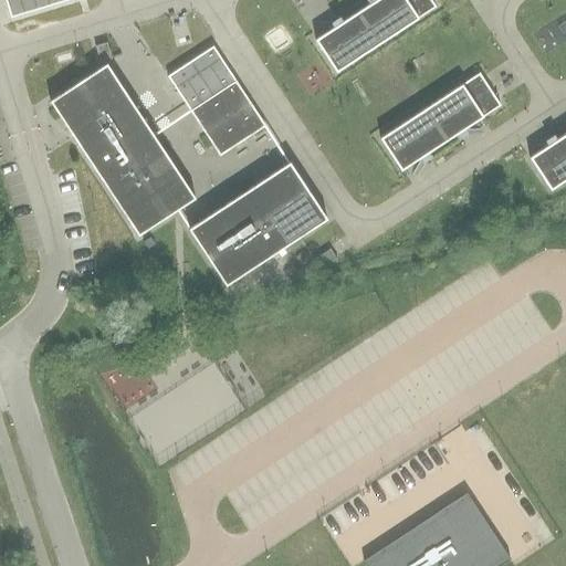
[(6,0),(11,18),(70,0),(6,0)]
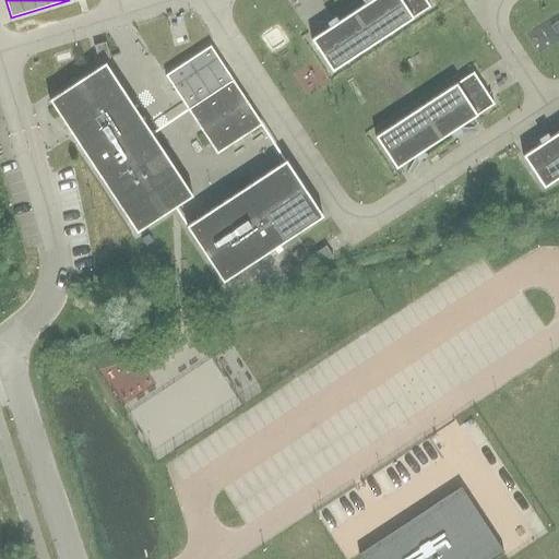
[(431,4),(428,0),(368,0),(317,35),(339,67),(431,4)]
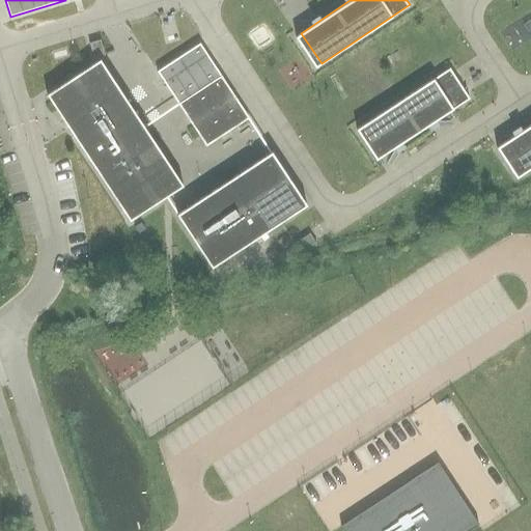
[(198,44),(157,71),(178,105),(206,146),(248,119),(221,78),(198,44)]
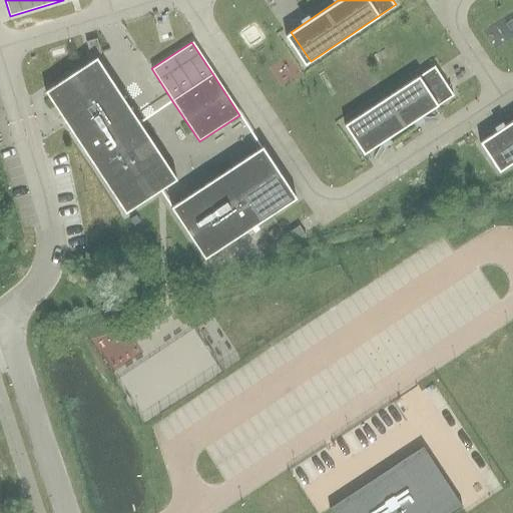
[(177,180),(97,57),(45,91),(125,214),(177,180)]
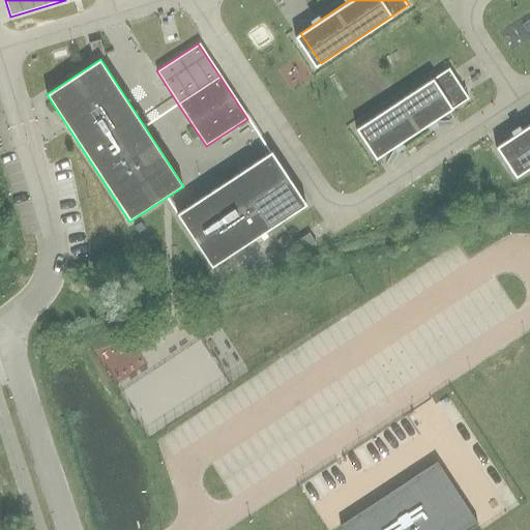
[(469,98),(448,67),(360,127),(381,157),(469,98)]
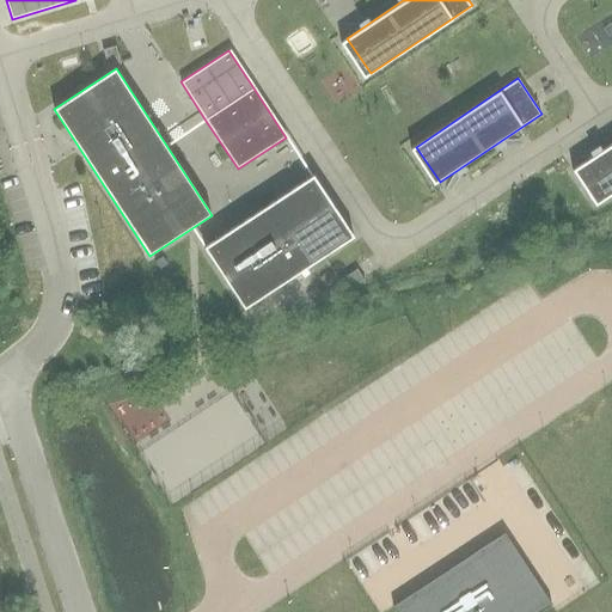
[(598,204),(611,194),(611,146),(575,171),(598,204)]
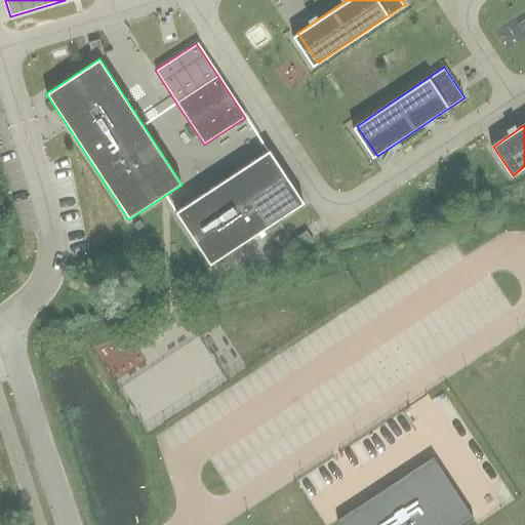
[(210,266),(305,204),(270,151),(175,212),(210,266)]
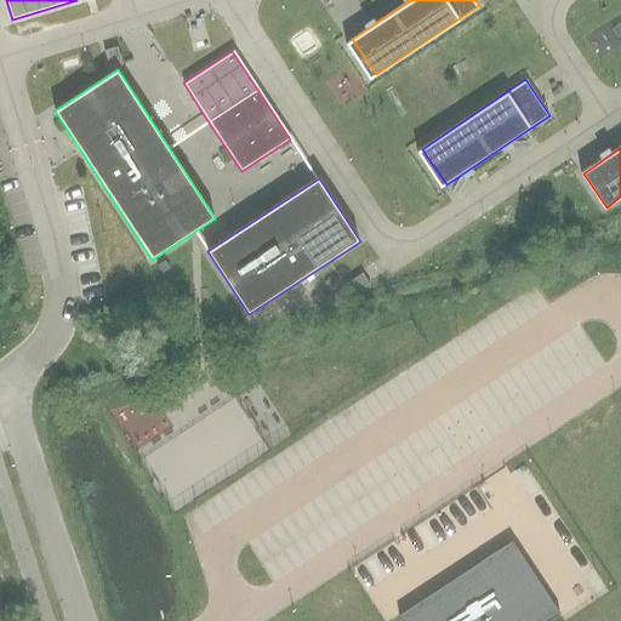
[(512,541),(399,615),(403,620),(548,620),(560,614),(512,541)]
